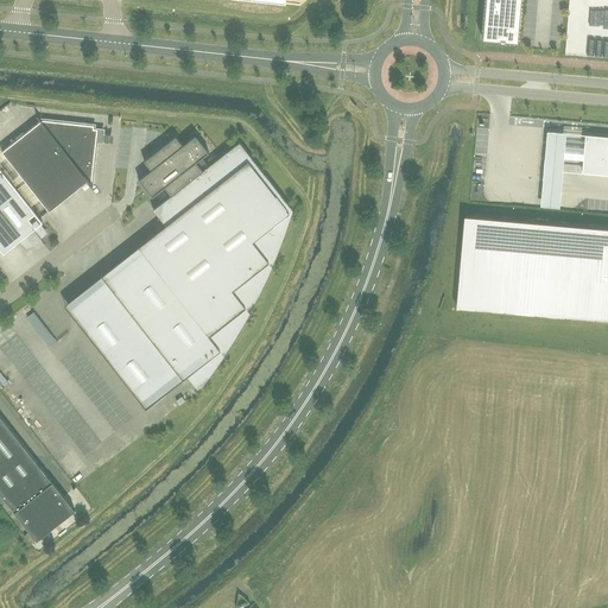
[(505,40),(517,42),(520,0),(485,0),(482,38),(500,40),(500,38),(505,38),(505,40)]
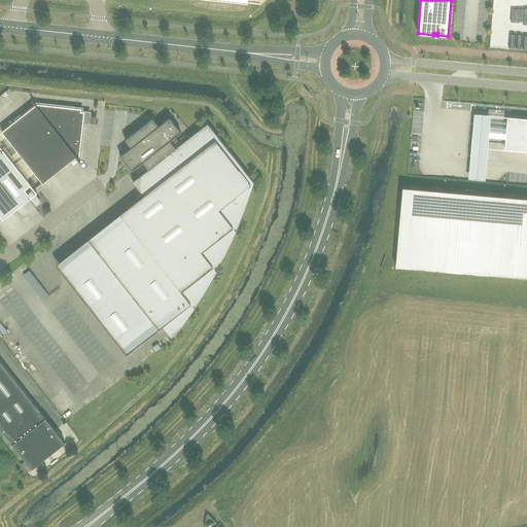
[(526,0),(502,0),(499,40),(526,42),(526,0)]
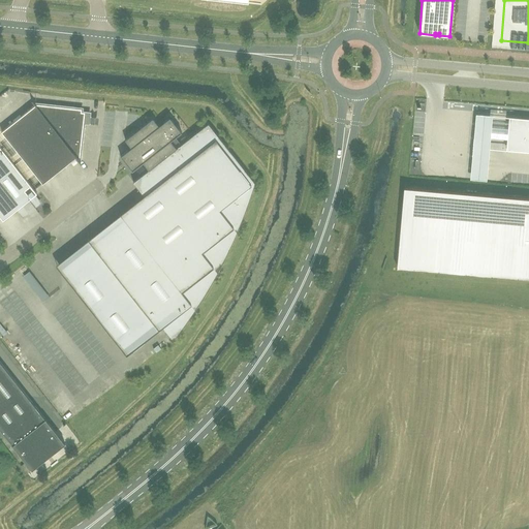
[(86,123),(87,113),(82,113),(82,110),(35,104),(32,101),(31,101),(35,105),(1,132),(42,184),(75,157),(79,161),(80,161),(80,160),(84,123),(86,123)]
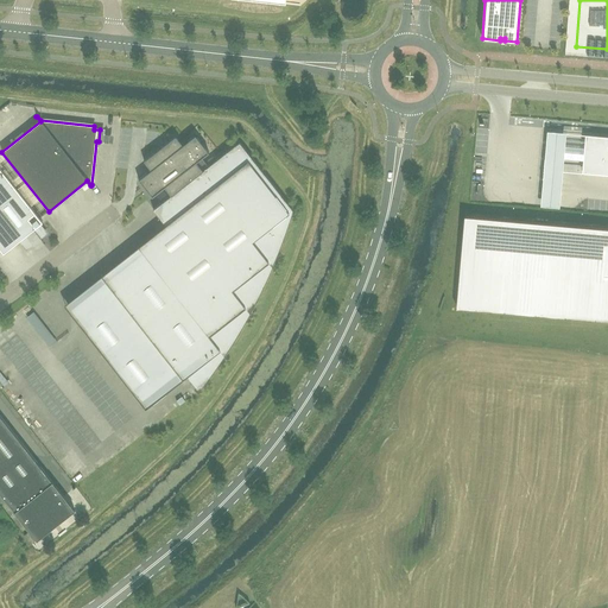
[(582,172),(586,134),(546,131),(540,206),(559,208),(562,170),(582,172)]
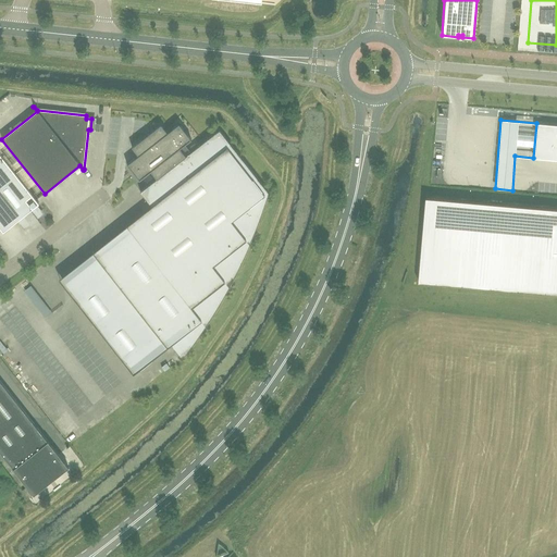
[(556,159),(556,124),(536,123),(533,158),(556,159)]
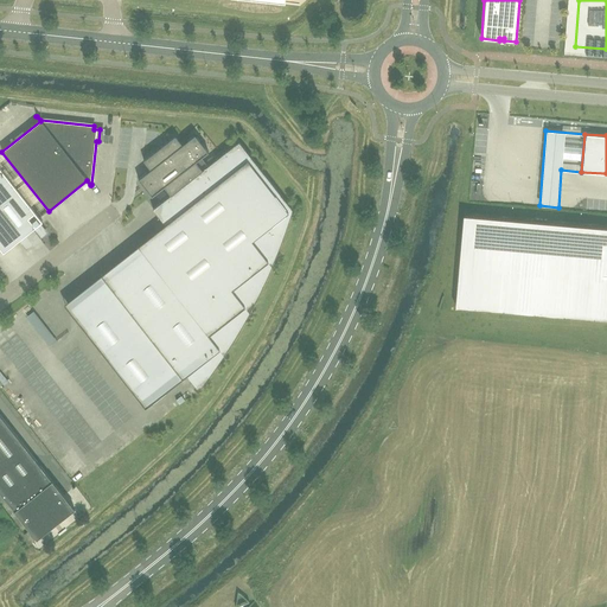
[(153,264),(115,294),(78,323),(146,407),(183,378),(186,375),(198,390),(224,355),(249,312),(272,267),(292,210),(238,142),(202,171),(195,163),(208,152),(195,135),(183,145),(176,136),(144,160),(151,170),(139,179),(152,196),(165,186),(171,195),(153,209),(165,224),(138,246),(153,264)]
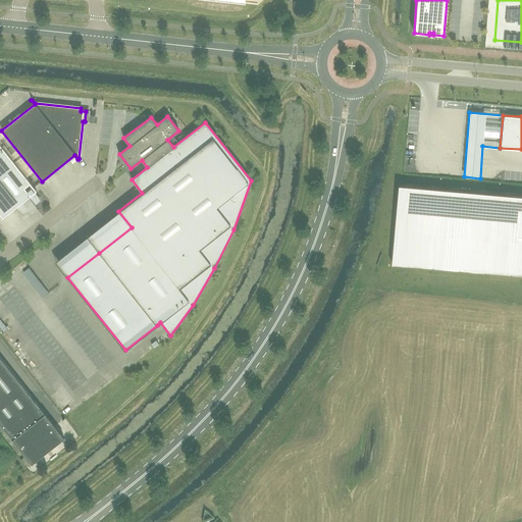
[(34,206),(33,205),(39,200),(34,193),(37,191),(0,144),(0,213),(3,217),(17,206),(22,213),(29,208),(30,210),(34,206)]
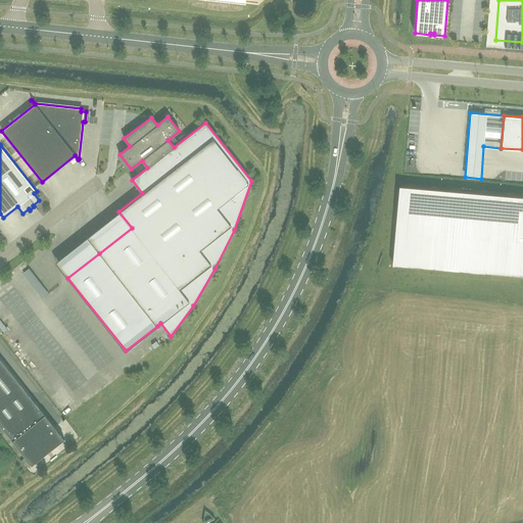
[(395,266),(522,277),(522,196),(402,186),(395,266)]
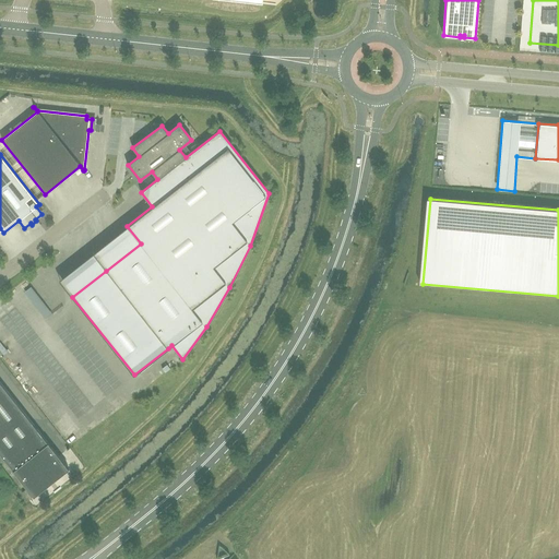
[(0,454),(34,497),(69,470),(0,382),(0,454)]
